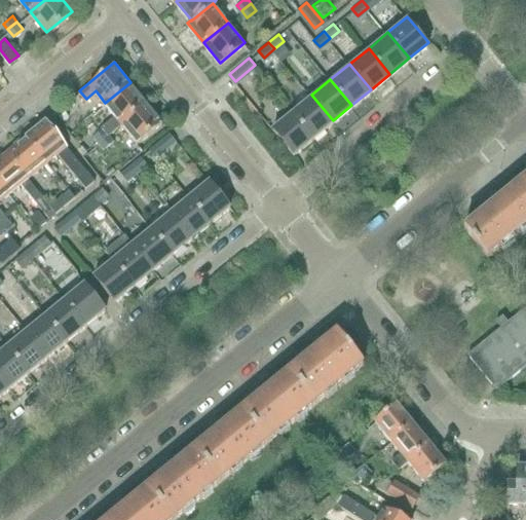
[(99,141),(108,133),(121,122),(146,102),(130,82),(105,103),(116,116),(94,134),(99,141)]
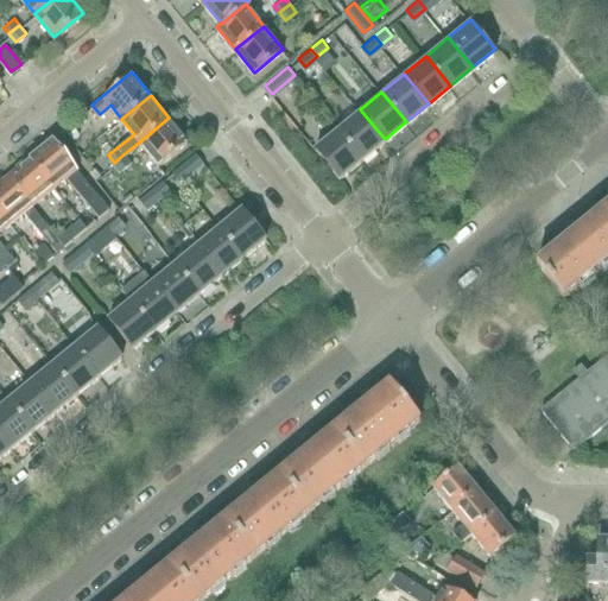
[(362,158),(385,139),(360,109),(337,128),(353,146),(362,158)]
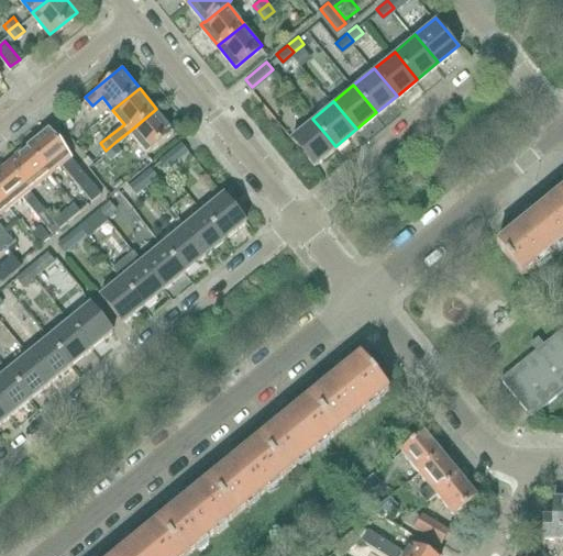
[(146,152),(173,129),(156,109),(130,131),(146,152)]
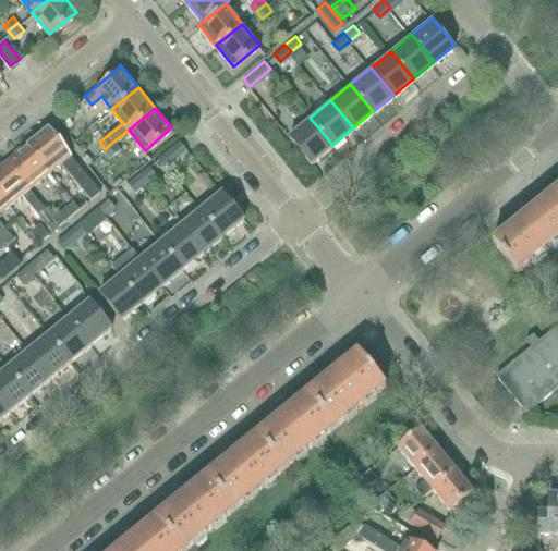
[(332,145),(324,134),(310,118),(289,135),(300,147),(312,161),(332,145)]
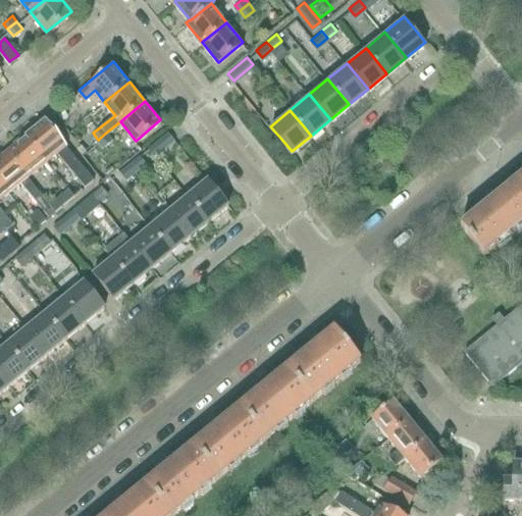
[(94,177),(51,125),(45,117),(35,125),(34,123),(23,132),(46,160),(57,151),(85,186),(94,177)]
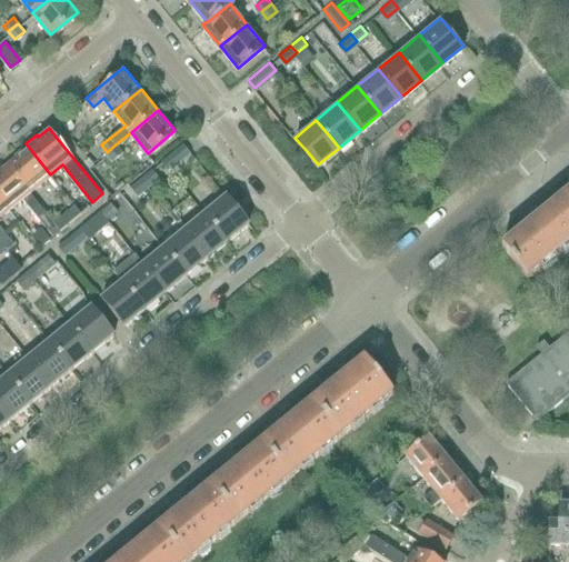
[(168,167),(190,149),(183,141),(161,159),(168,167)]
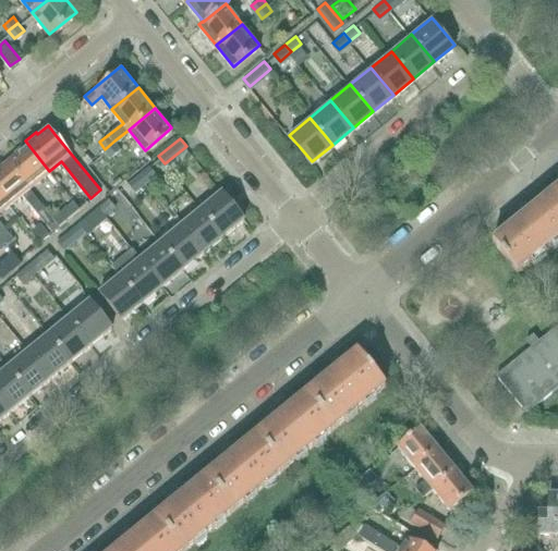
[(29,187),(49,171),(25,141),(14,149),(16,151),(7,159),(29,187)]
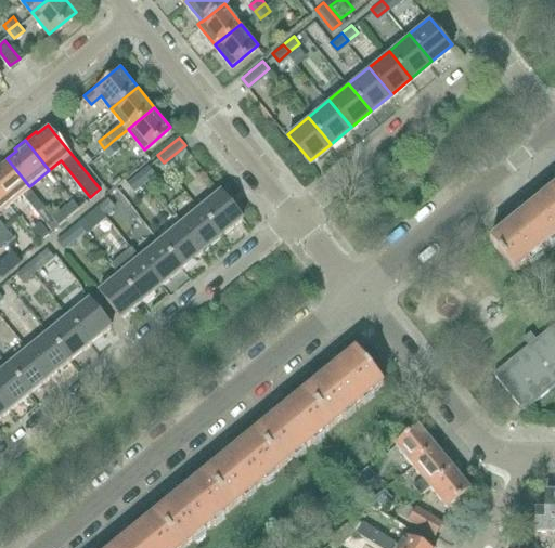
[(114,140),(104,148),(110,155),(119,146),(114,140)]
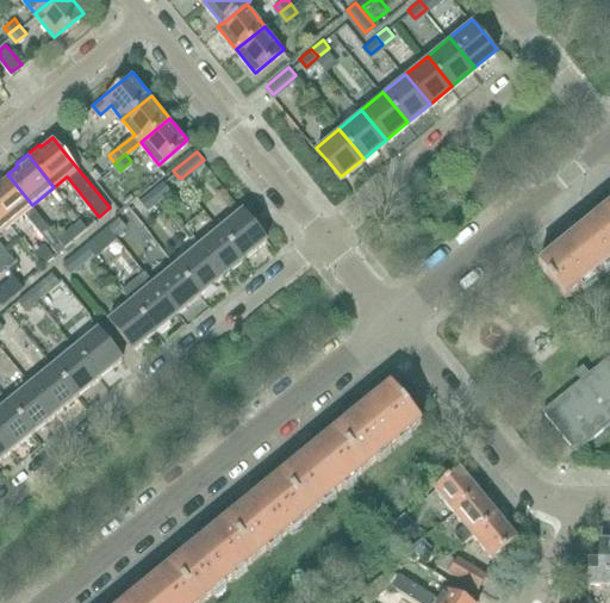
[(32,205),(7,174),(0,180),(0,210),(10,223),(25,211),(54,246),(61,240),(57,235),(32,205)]
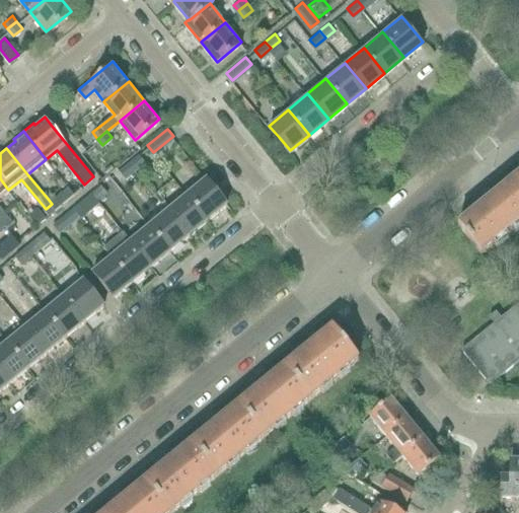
[(129,161),(135,167),(144,160),(138,153),(129,161)]
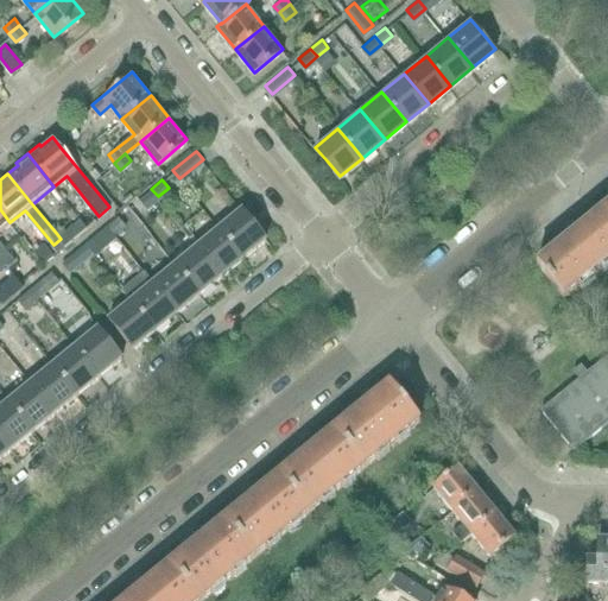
[(146,206),(158,196),(151,189),(139,198),(146,206)]
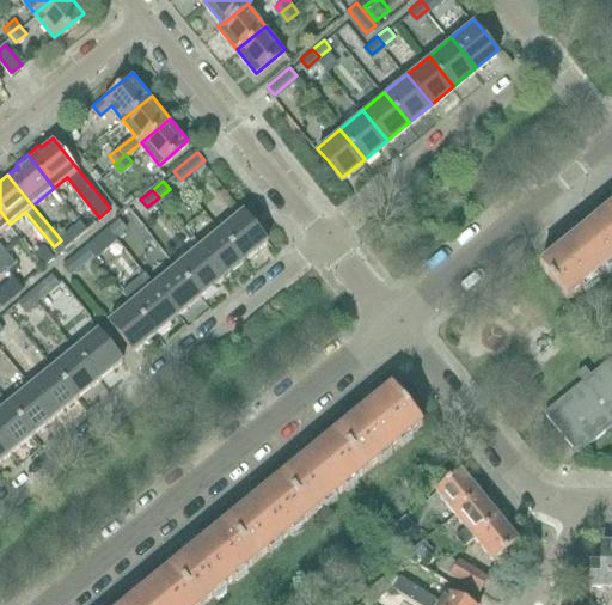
[(268,238),(251,217),(244,208),(220,227),(244,257),(268,238)]
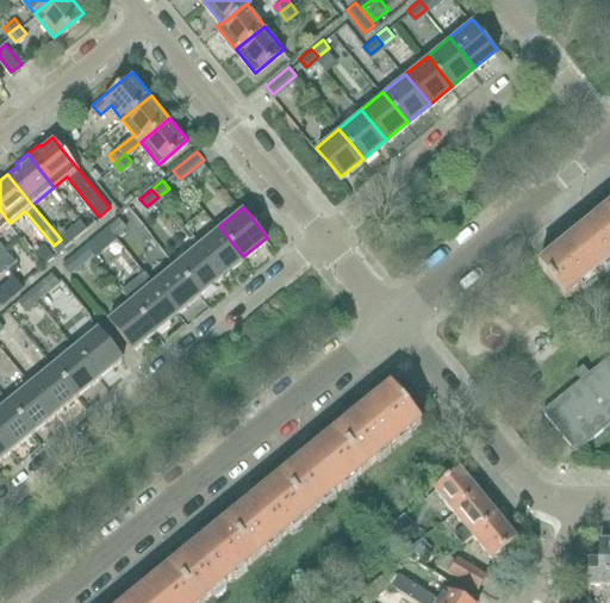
[(566,294),(609,258),(609,213),(605,207),(539,261),(566,294)]
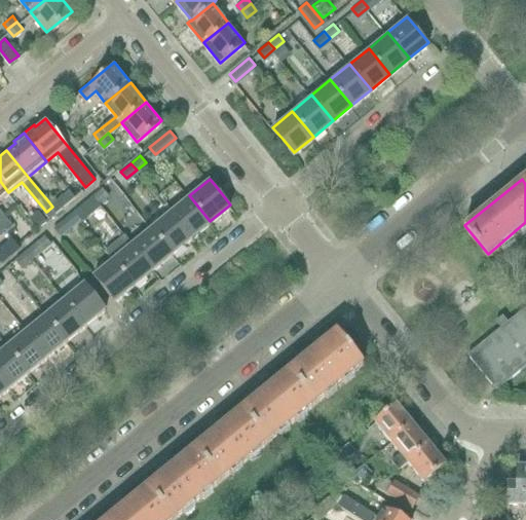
[(0,214),(3,212),(0,207),(0,198),(8,192),(0,181),(0,214)]
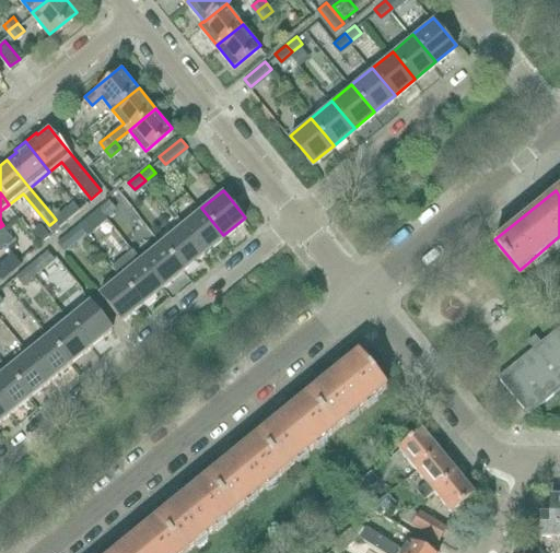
[(100,206),(106,213),(115,206),(109,198),(100,206)]
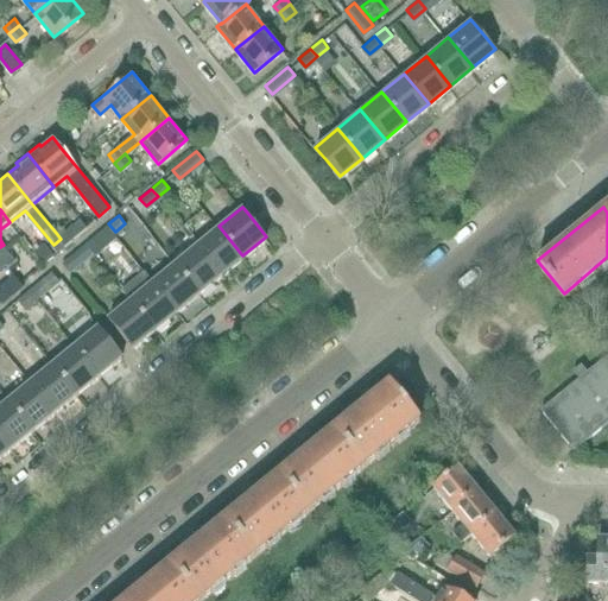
[(64,244),(86,226),(78,216),(57,234),(61,239),(64,244)]
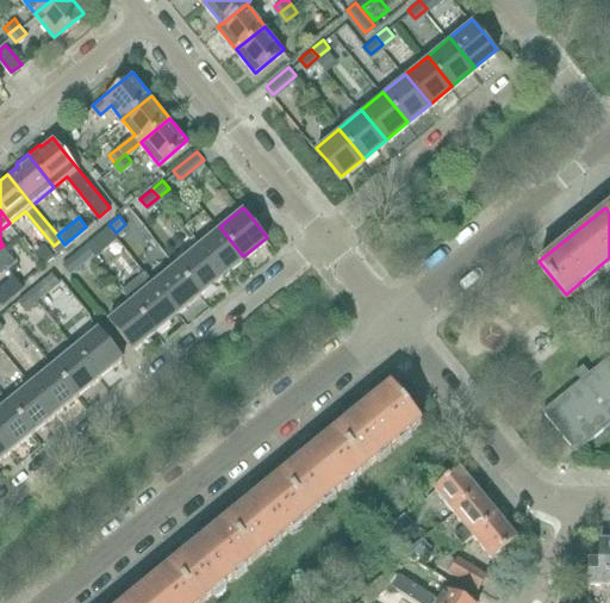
[(103,243),(116,232),(109,224),(95,235),(103,243)]
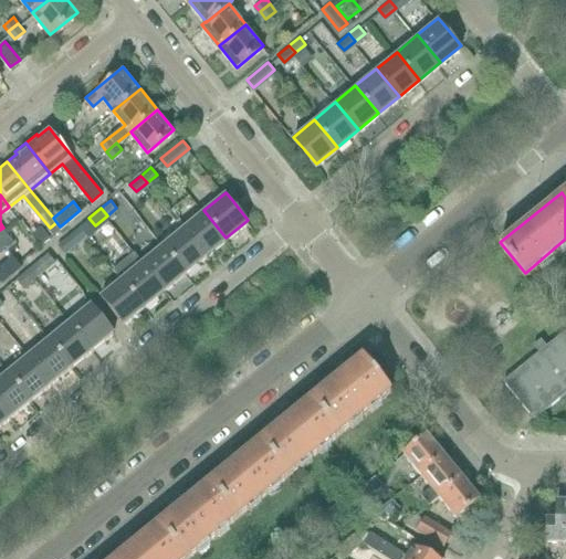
[(206,254),(226,238),(203,210),(182,227),(206,254)]
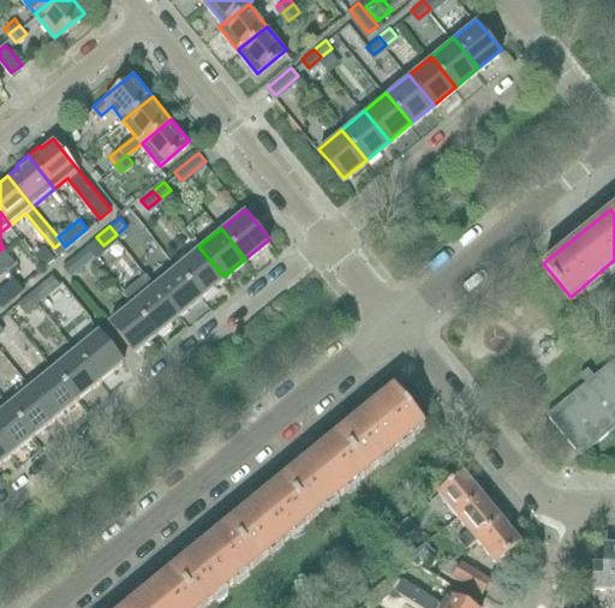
[(70,272),(93,254),(85,245),(64,263),(70,272)]
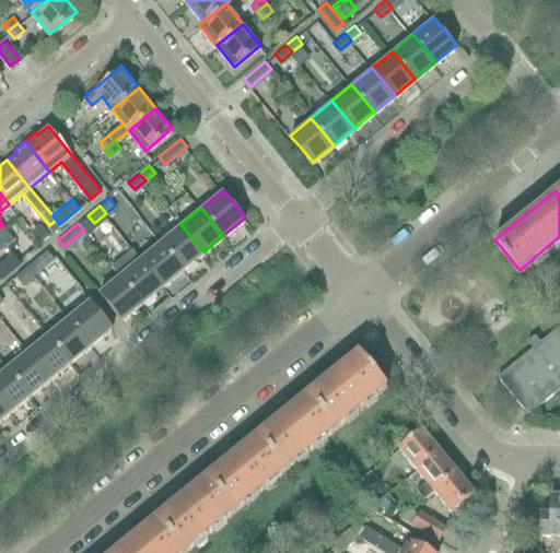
[(183,268),(203,251),(181,224),(161,240),(183,268)]
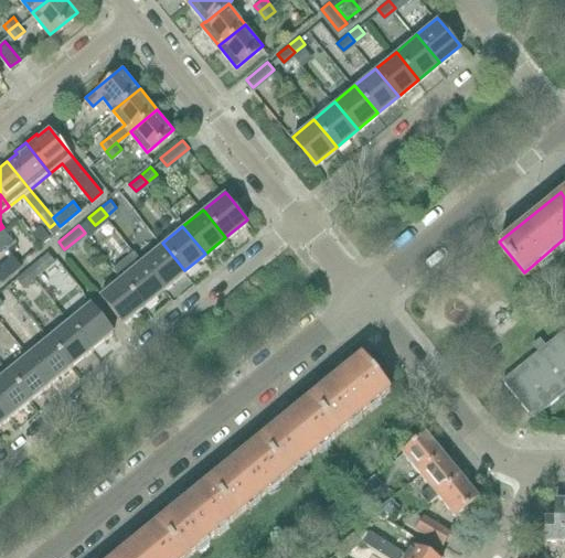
[(0,229),(0,237),(6,244),(12,237),(3,227),(0,229)]
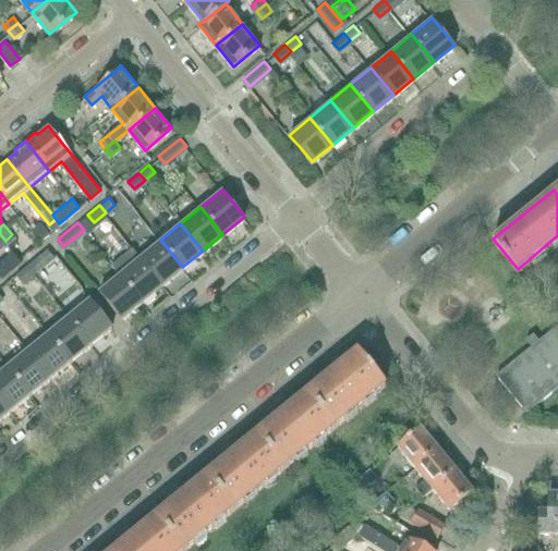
[(162,284),(182,267),(160,240),(140,257),(162,284)]
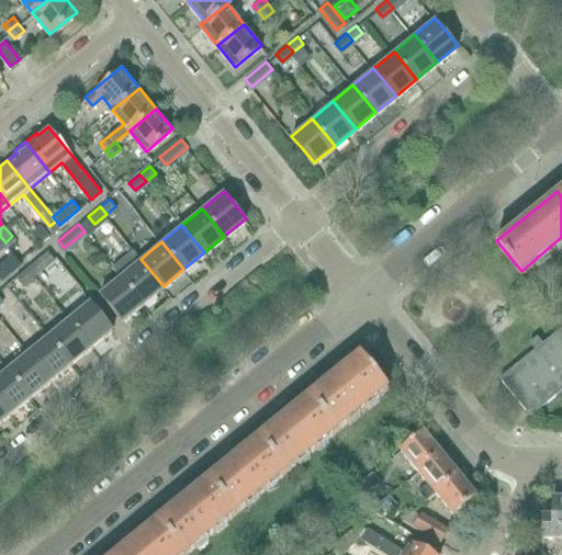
[(12,248),(4,255),(13,265),(22,259),(18,255),(12,248)]
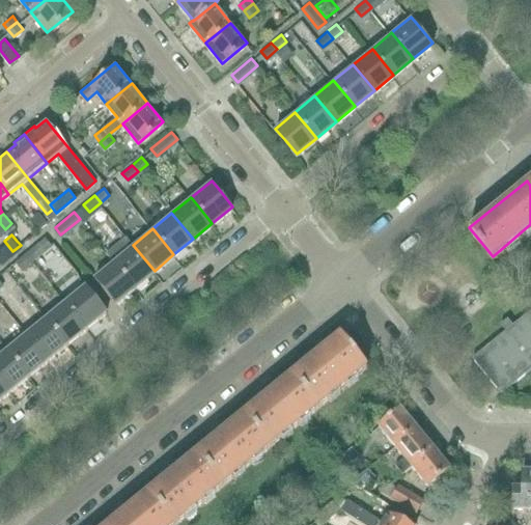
[(28,250),(33,256),(51,243),(45,236),(28,250)]
